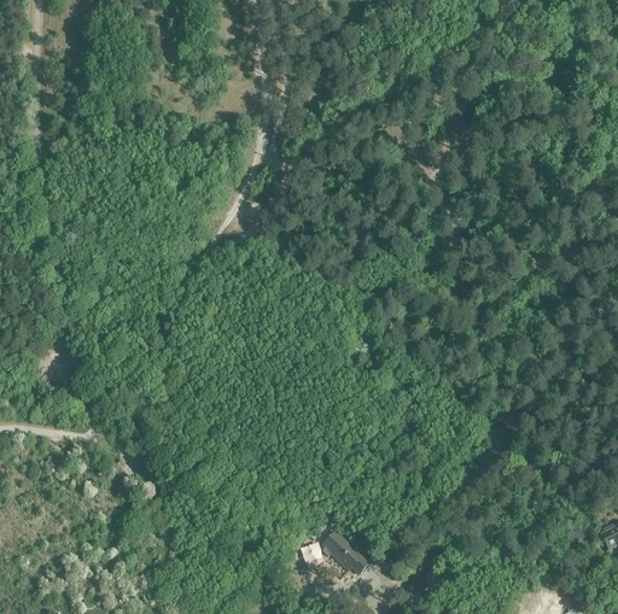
[(121,461),(117,463),(130,478),(135,475),(121,461)]
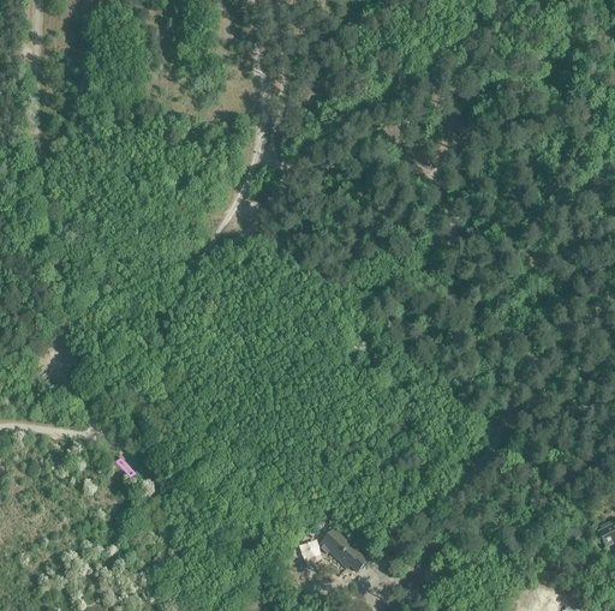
[(614,522),(613,519),(598,526),(601,529),(598,531),(605,545),(614,539),(614,522)]
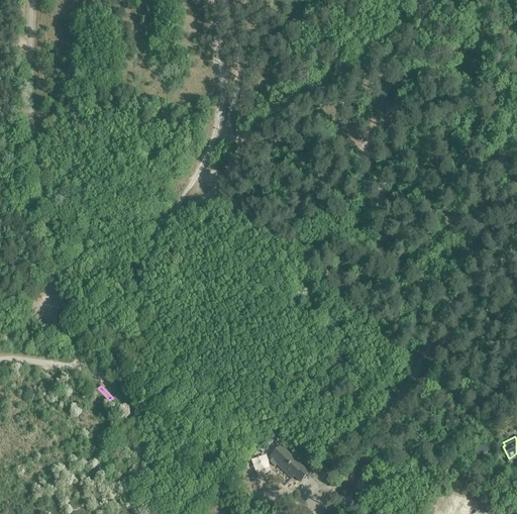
[(482,447),(476,450),(479,454),(484,451),(490,448),(485,441),(480,444),(482,447)]
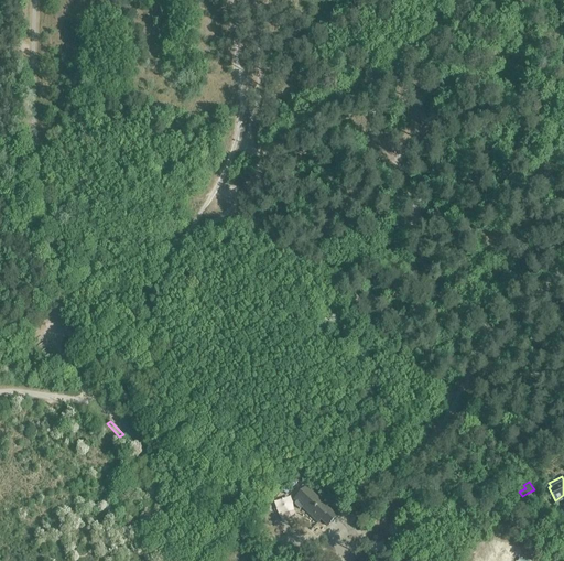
[(306,485),(294,497),(296,499),(299,498),(303,503),(302,505),(317,520),(321,517),(327,524),(336,514),(333,510),(306,485)]
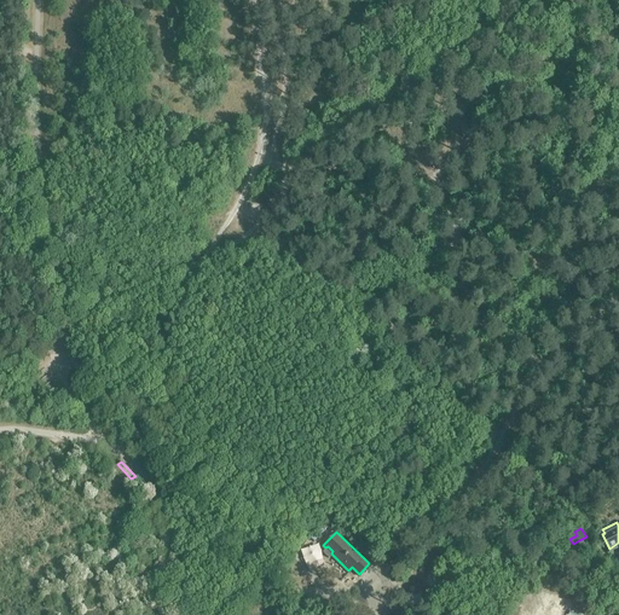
[(302,555),(311,563),(322,552),(312,544),(302,555)]
